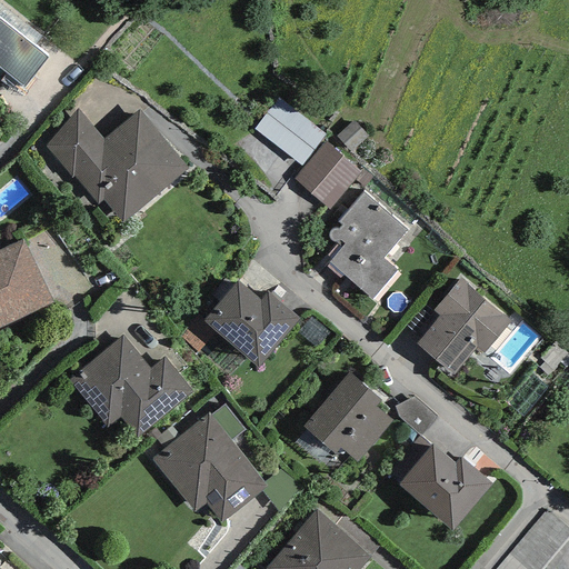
[(0,19),(0,68),(23,88),(48,58),(0,19)]
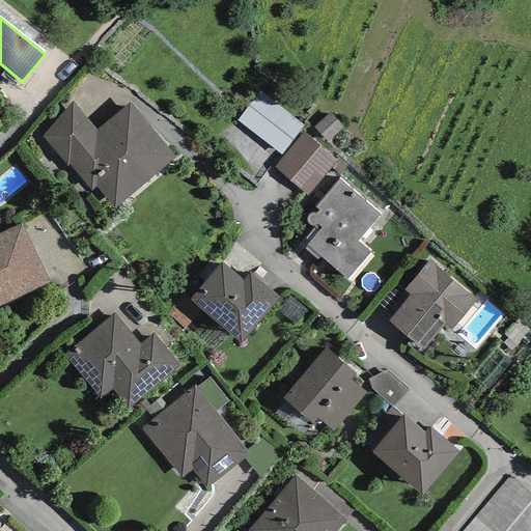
[(281,155),(303,126),(258,92),(236,121),(281,155)]
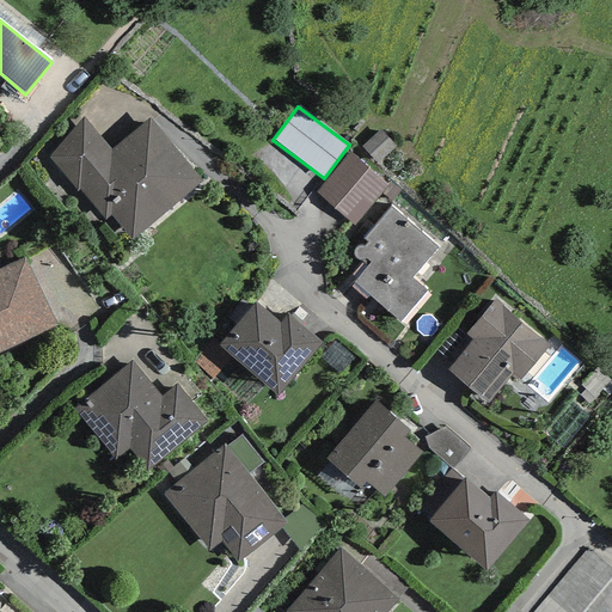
[(150,118),(111,151),(84,116),(49,157),(78,193),(80,188),(105,220),(111,215),(130,240),(202,182),(150,118)]
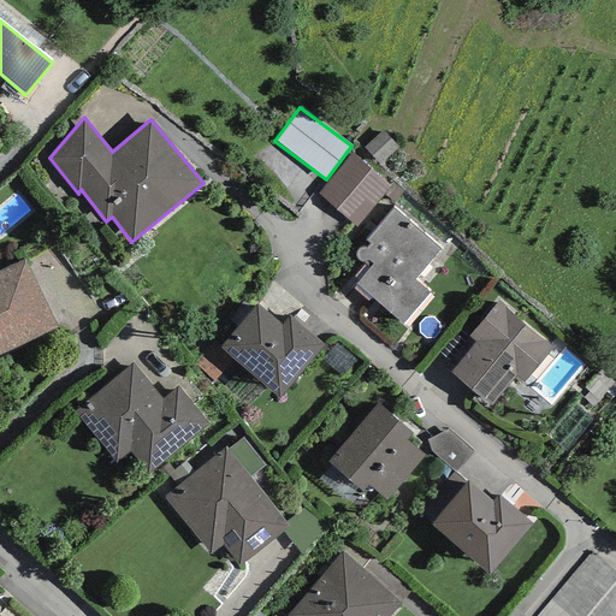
[(384,130),(365,148),(379,165),(400,148),(384,130)]
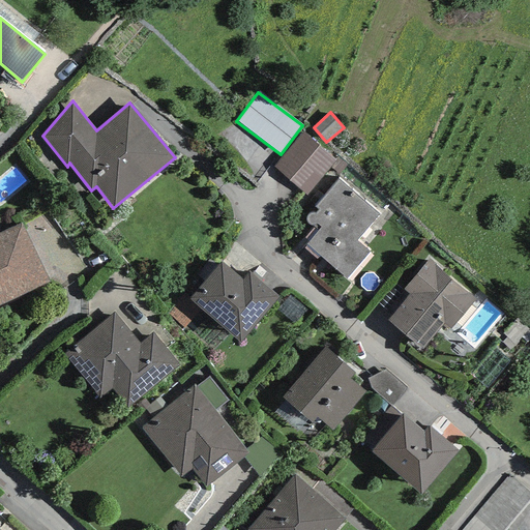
[(303,133),(274,167),(307,195),(336,162),(303,133)]
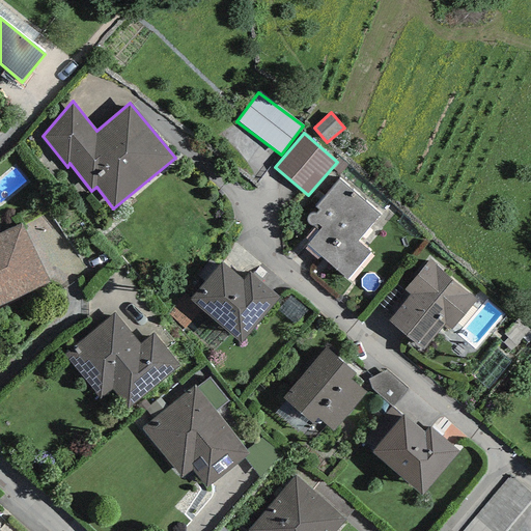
[(380,216),(339,180),(315,207),(319,211),(315,216),(312,215),(310,216),(307,218),(307,222),(308,225),(311,227),(314,226),(319,230),(307,245),(319,256),(346,280),(370,253),(357,242),(380,216)]
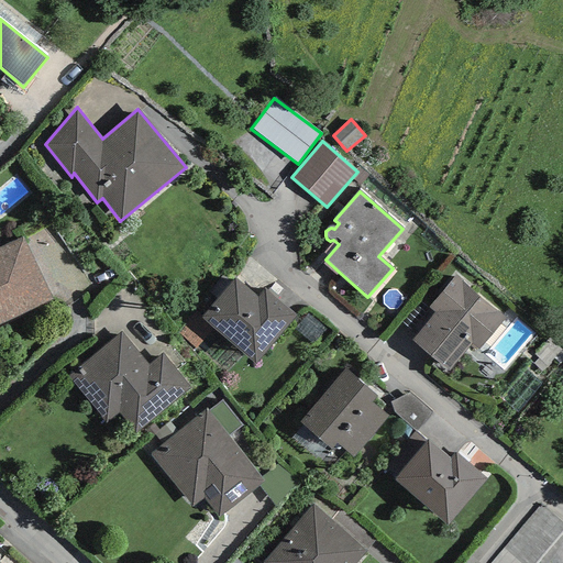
[(0,245),(0,321),(52,298),(20,236),(0,245)]
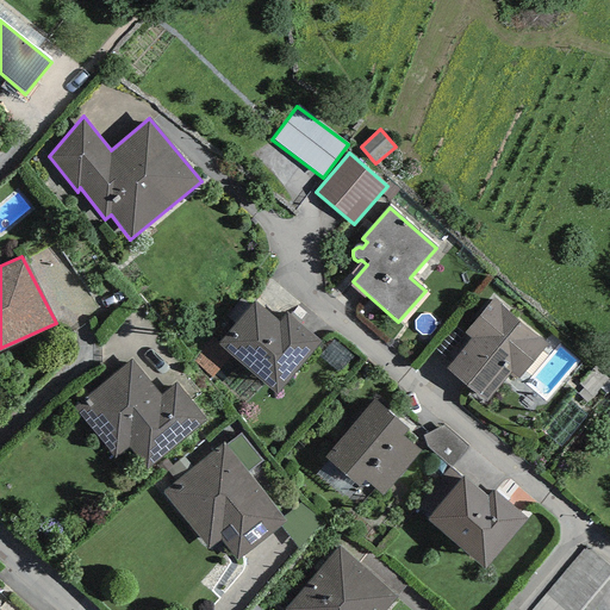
[(547,344),(493,298),(464,332),(472,338),(446,368),(485,402),(510,372),(518,379),(547,344)]
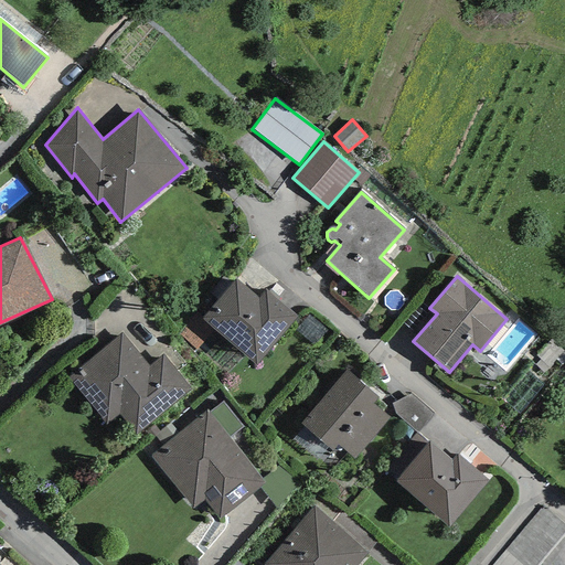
[(256,365),(290,327),(298,318),(266,290),(258,299),(236,279),(202,318),(214,329),(256,365)]
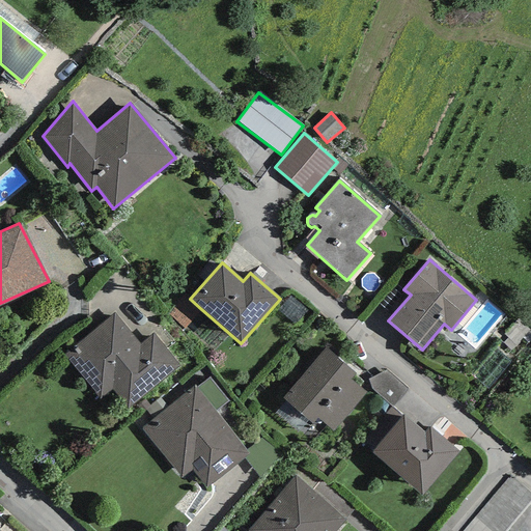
[(185,328),(201,309),(190,299),(186,295),(168,312),(185,328)]
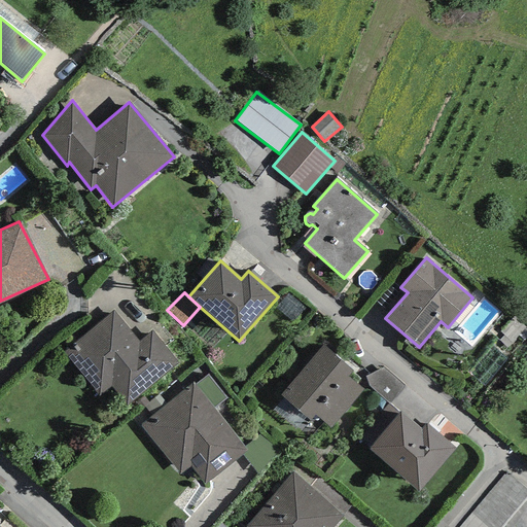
[(99,395),(110,386),(126,405),(177,362),(152,330),(139,342),(114,311),(64,352),(99,395)]
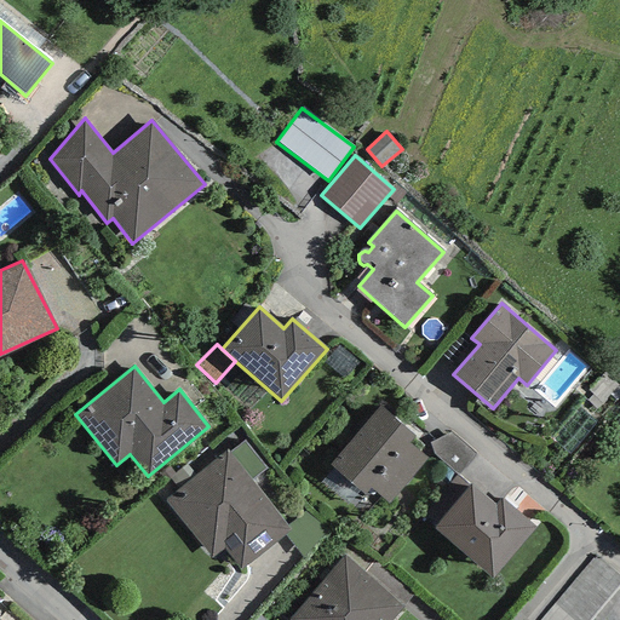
[(331,464),(365,495),(371,488),(390,504),(428,459),(409,443),(414,436),(380,405),(331,464)]
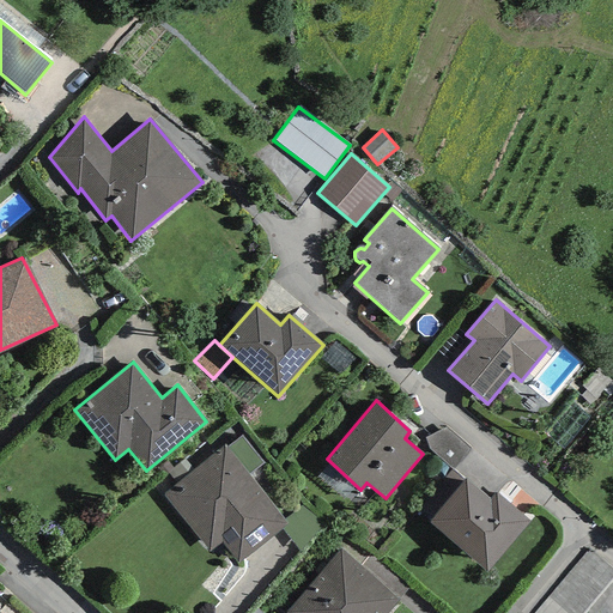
[(445,429),(425,438),(429,449),(453,471),(469,449),(445,429)]
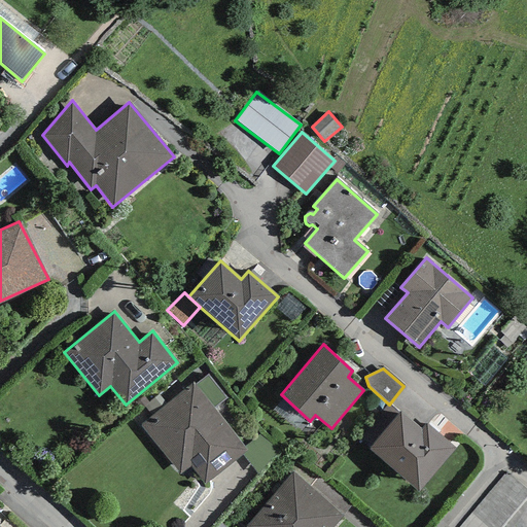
[(208,375),(196,384),(214,408),(226,397),(208,375)]
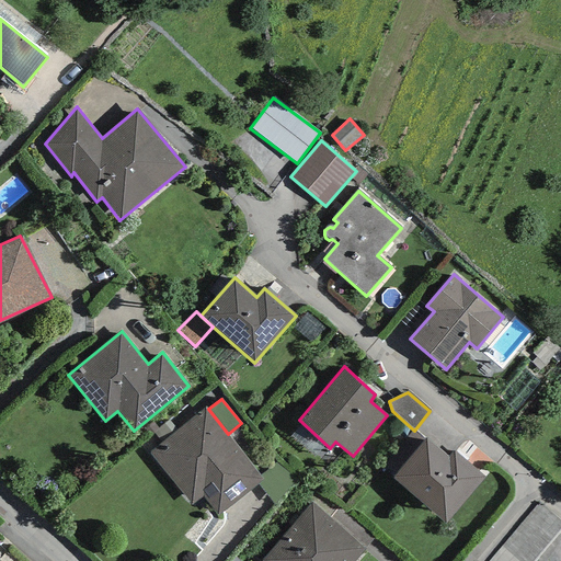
[(206,407),(149,453),(192,506),(203,497),(217,515),(263,479),(249,460),(228,434),(208,409),(206,407)]
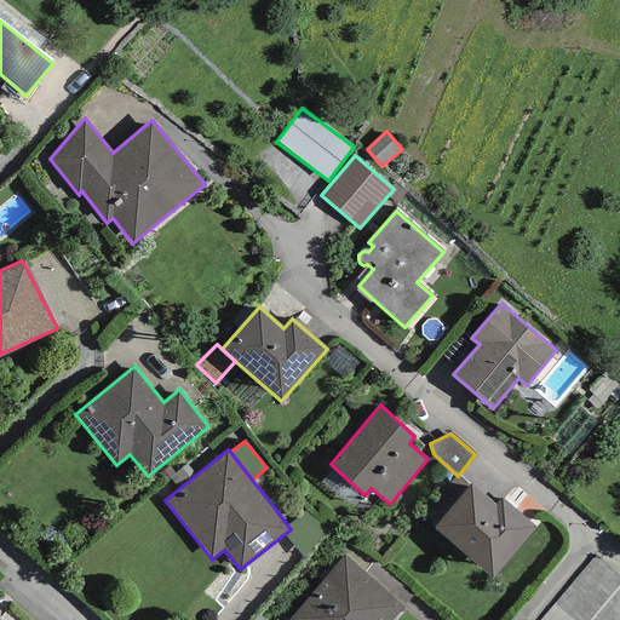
[(458,549),(492,578),(537,528),(501,498),(495,505),(472,484),(434,528),(458,549)]
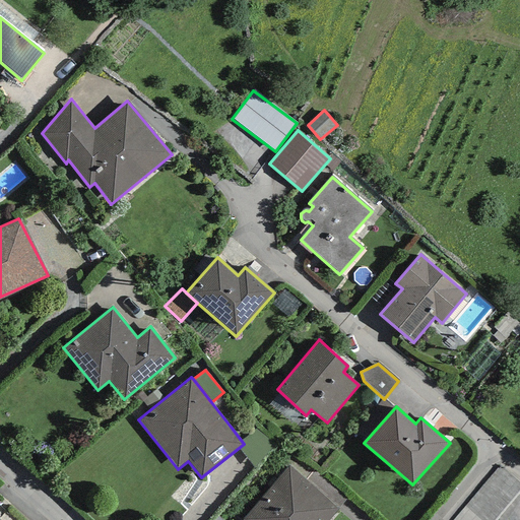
[(288,466),(241,519),(328,519),(338,509),(288,466)]
